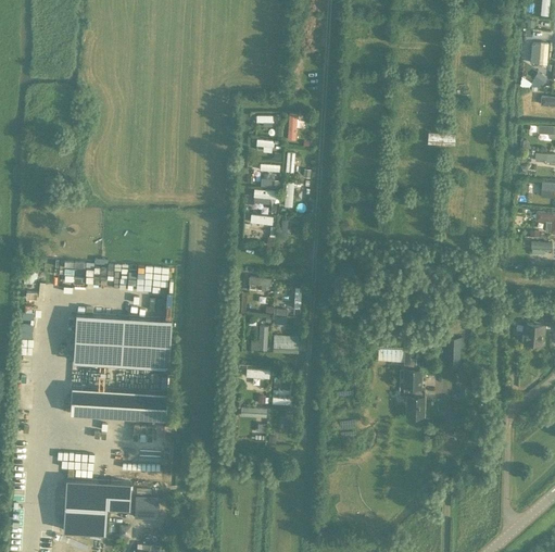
[(75,316),(72,365),(167,372),(171,323),(75,316)]
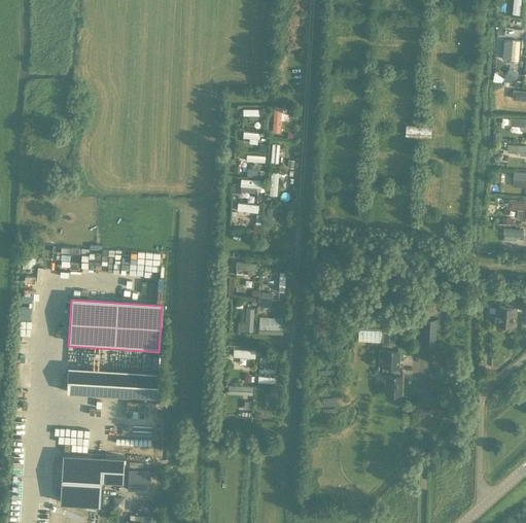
[(496,328),(511,330),(513,312),(496,310),(495,319),(497,319),(496,328)]
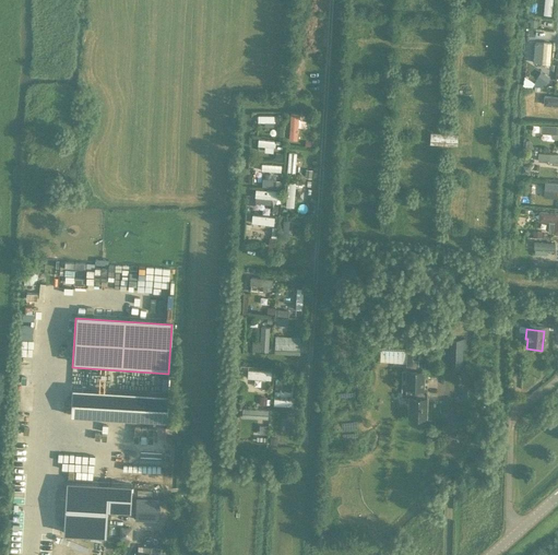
[(299,341),(274,340),(273,354),(299,355),(299,341)]
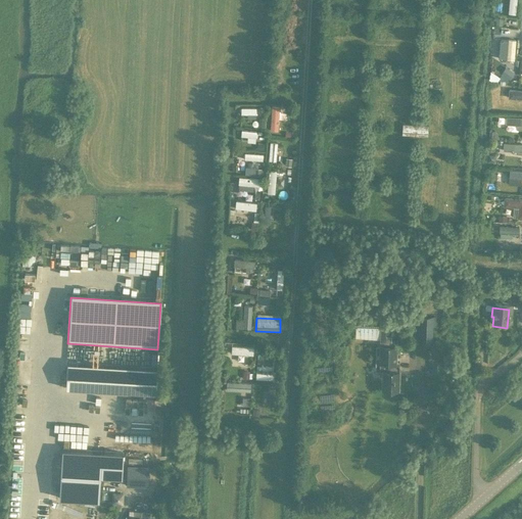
[(434,331),(435,321),(435,320),(416,320),(415,330),(418,330),(418,352),(431,352),(432,331),(434,331)]
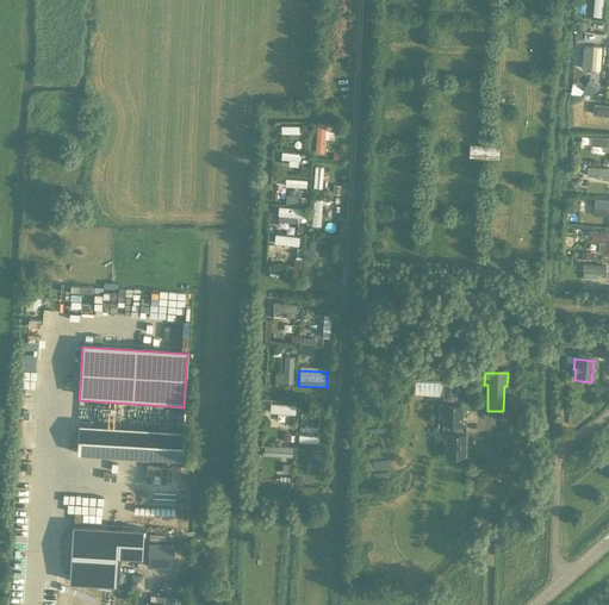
[(415,382),(414,400),(442,400),(442,386),(442,384),(415,382)]
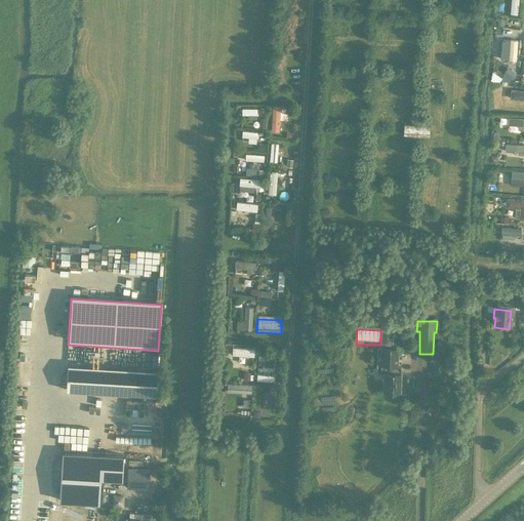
[(384,377),(383,394),(384,395),(386,396),(387,396),(389,396),(390,394),(399,394),(400,368),(396,368),(397,353),(393,352),(393,339),(387,338),(387,332),(380,332),(380,345),(380,352),(379,377),(384,377)]
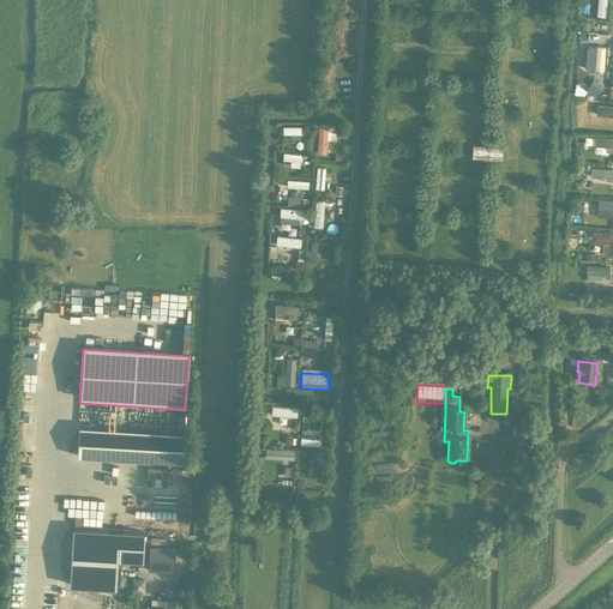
[(296,412),(271,410),(270,420),(296,421),(296,412)]
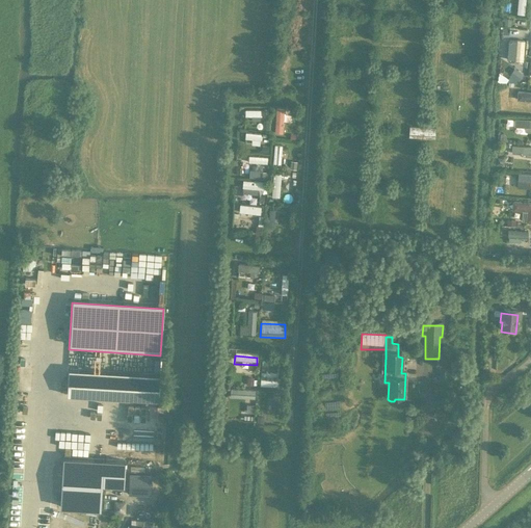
[(440,369),(439,385),(453,386),(454,370),(440,369)]
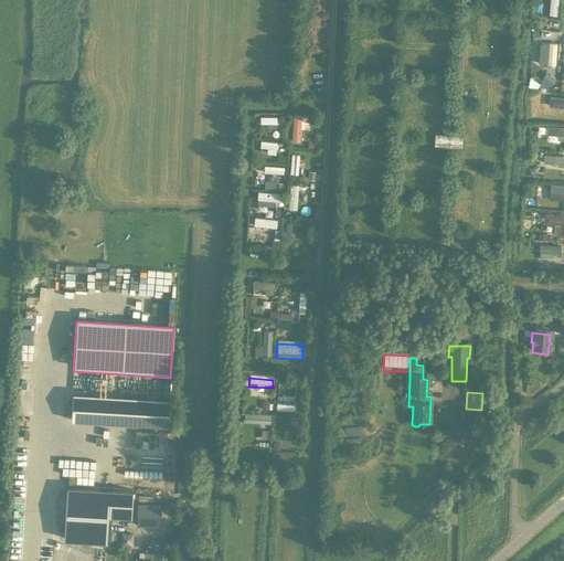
[(168,430),(170,403),(73,399),(71,425),(168,430)]
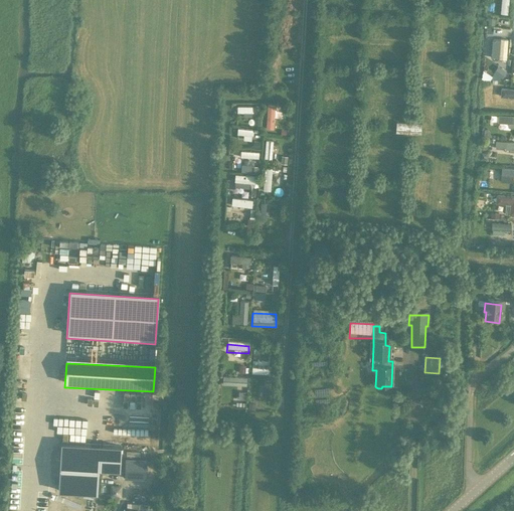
[(246,381),(221,380),(221,388),(246,389),(246,381)]
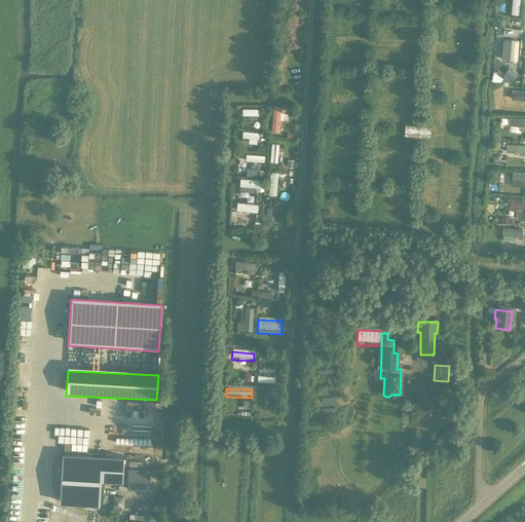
[(320,403),(321,410),(335,408),(334,402),(320,403)]
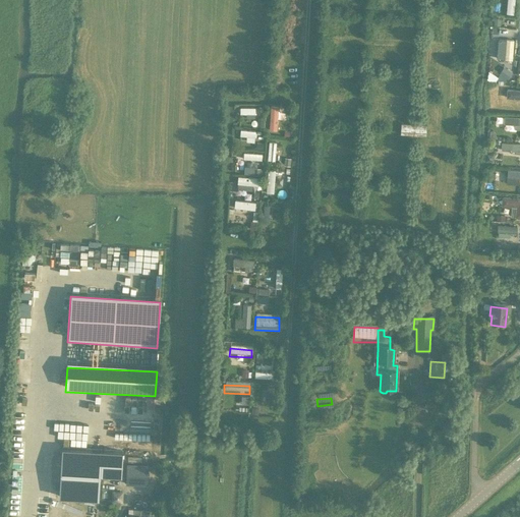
[(318,408),(319,416),(333,415),(333,407),(318,408)]
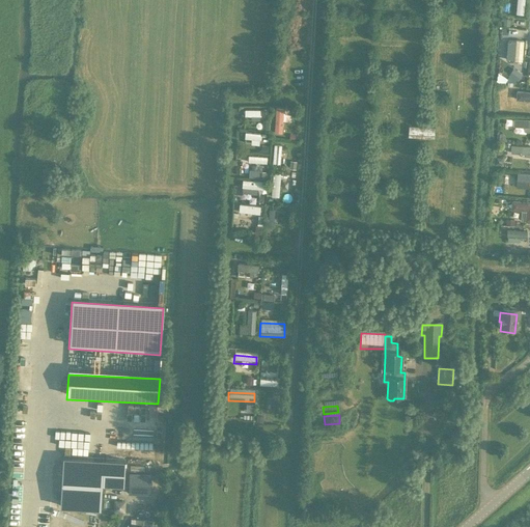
[(128,462),(66,460),(63,509),(104,511),(105,489),(127,489),(128,462)]
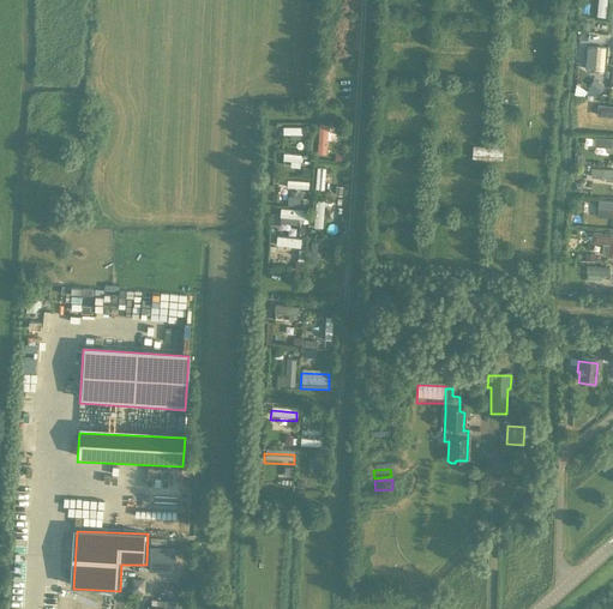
[(224,536),(208,535),(208,554),(224,554),(224,536)]
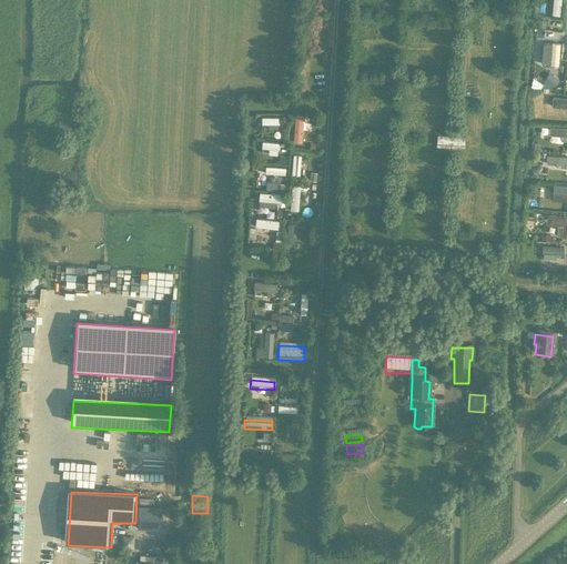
[(160,534),(161,513),(138,512),(137,533),(160,534)]
